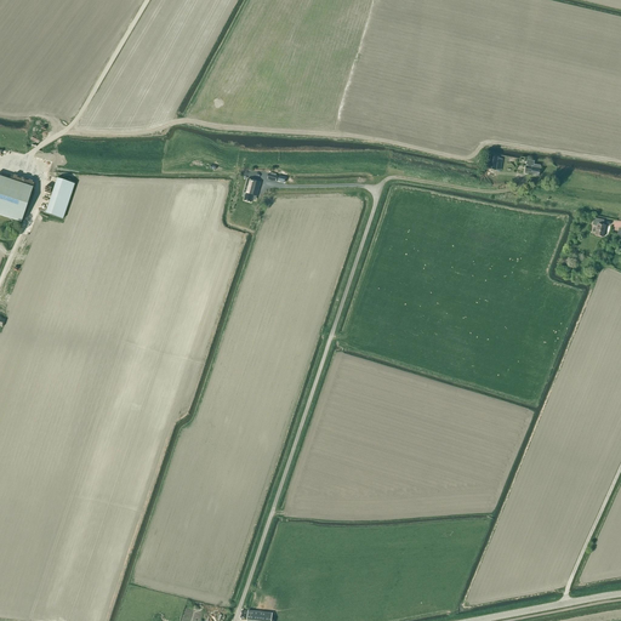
[(488,170),(496,171),(499,158),(490,155),(488,170)]
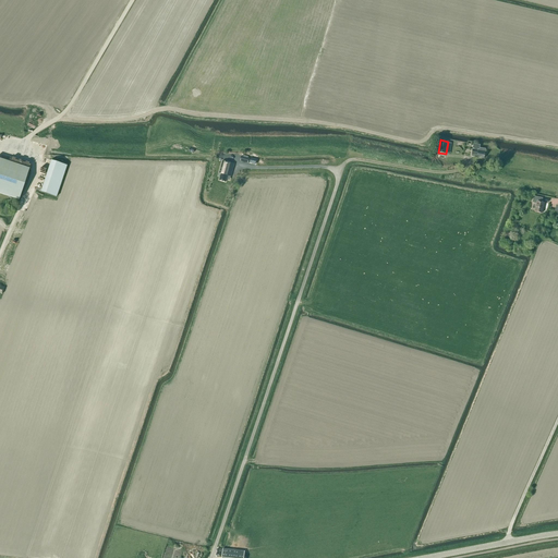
[(473,144),(471,156),(484,158),(486,149),(480,148),(481,145),(473,144)]
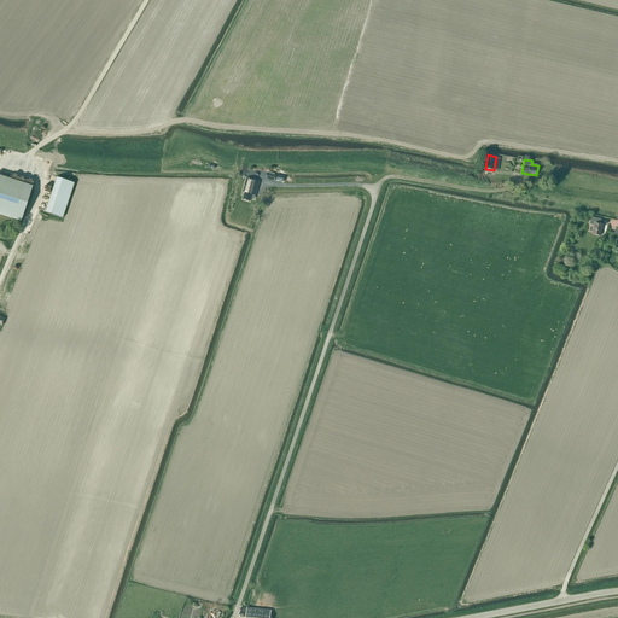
[(0,214),(21,221),(33,186),(0,175),(0,214)]
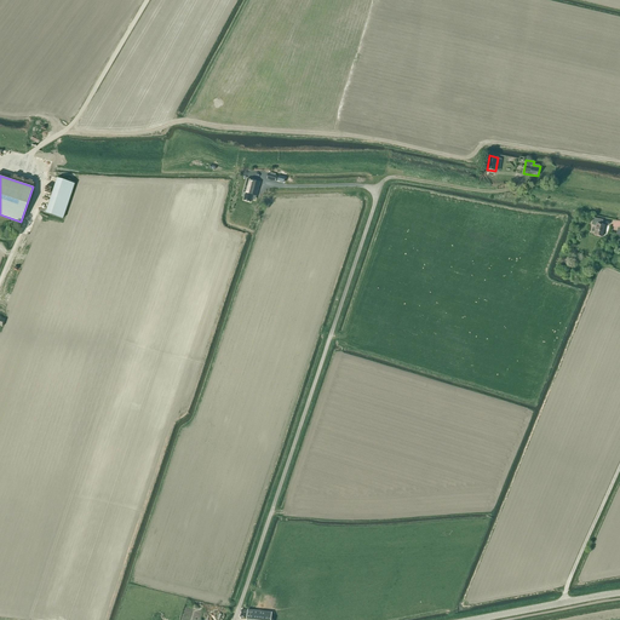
[(56,178),(45,213),(62,219),(74,184),(56,178)]
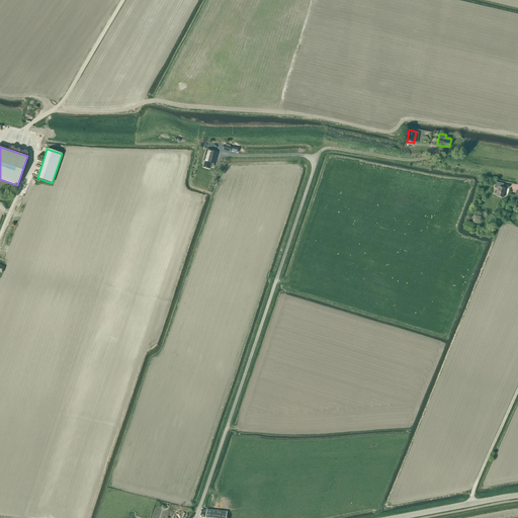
[(218,153),(206,150),(203,161),(205,162),(203,167),(209,169),(210,163),(213,164),(218,153)]
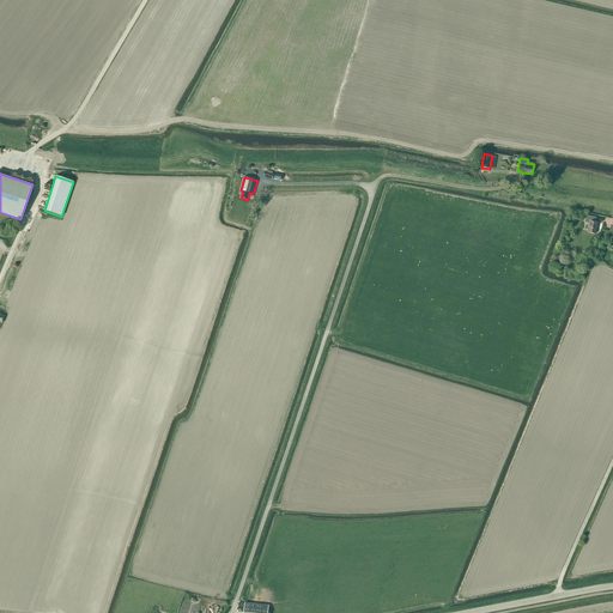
[(595,223),(596,218),(587,216),(586,223),(589,224),(587,232),(595,235),(598,223),(595,223)]
